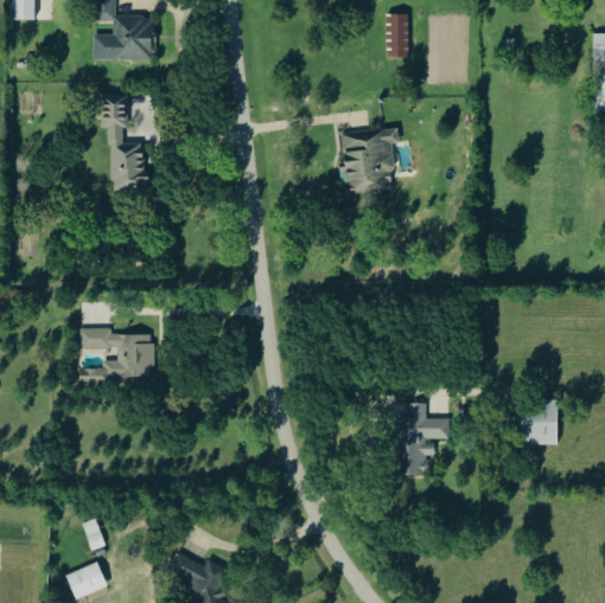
[(16,17),(16,0),(37,0),(38,17),(16,17)]
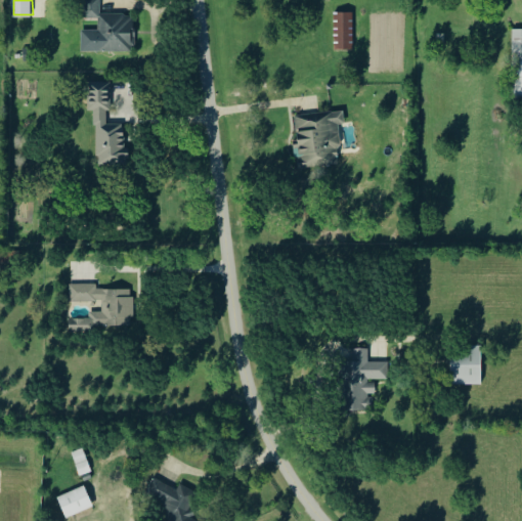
[(96,50),(132,51),(133,13),(99,12),(99,0),(83,0),(83,17),(97,17),(96,50)]
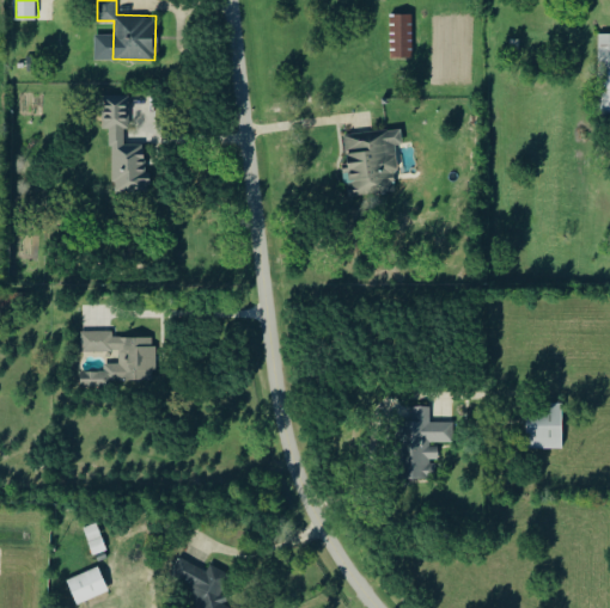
[(412,13),(390,13),(390,56),(412,56),(412,13)]
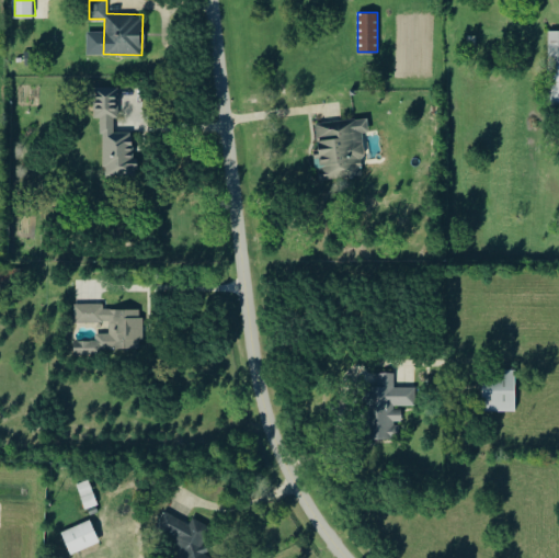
[(558,30),(547,30),(547,64),(558,64),(558,30)]
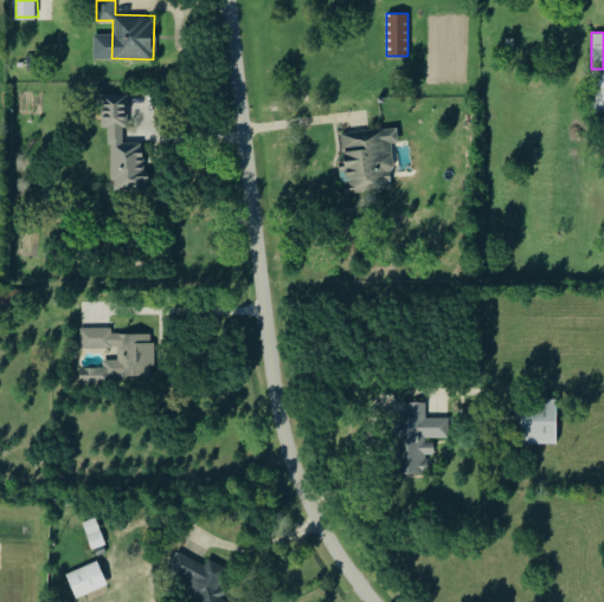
[(603,89),(593,89),(593,117),(603,117),(603,89)]
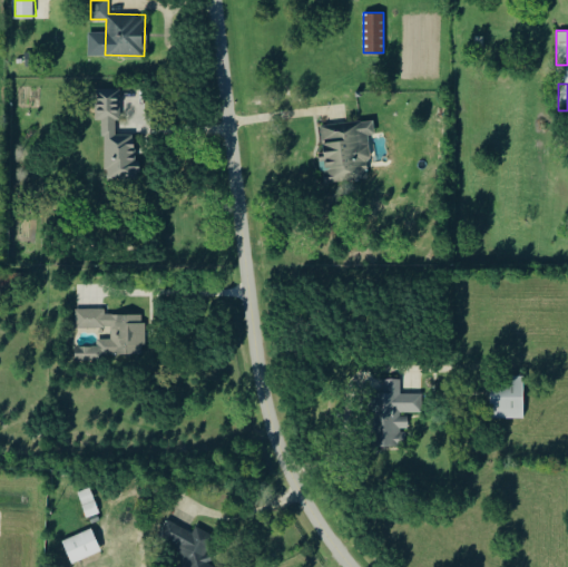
[(117,89),(96,89),(96,120),(104,120),(104,178),(137,178),(137,137),(117,137),(117,89)]
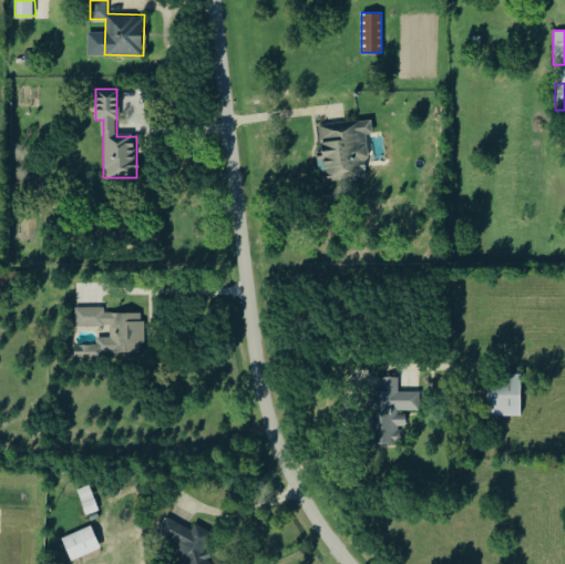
[(365,178),(363,122),(319,123),(320,180),(365,178)]
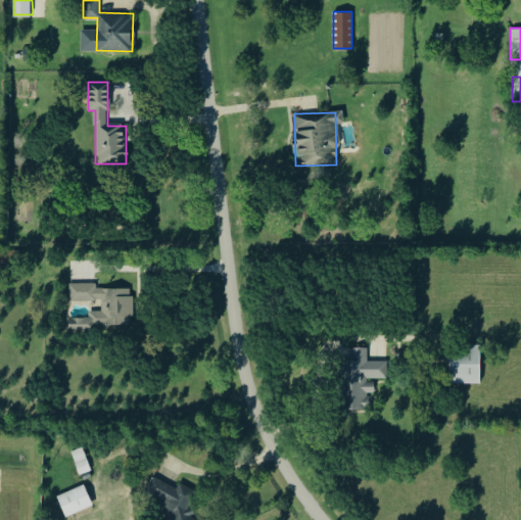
[(95,288),(95,282),(68,283),(68,300),(100,300),(100,311),(91,311),(91,326),(131,325),(131,287),(95,288)]
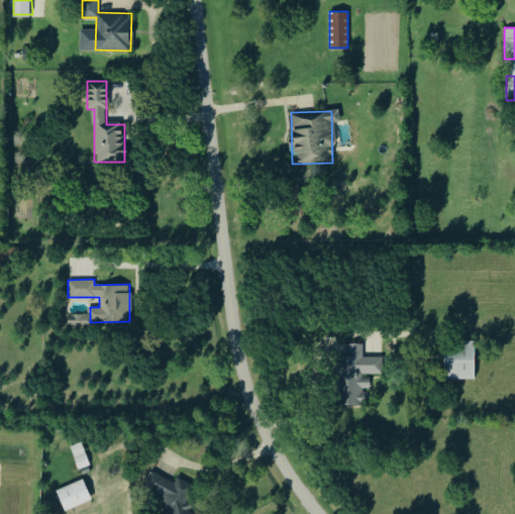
[(443,379),(474,379),(474,339),(443,339),(443,379)]
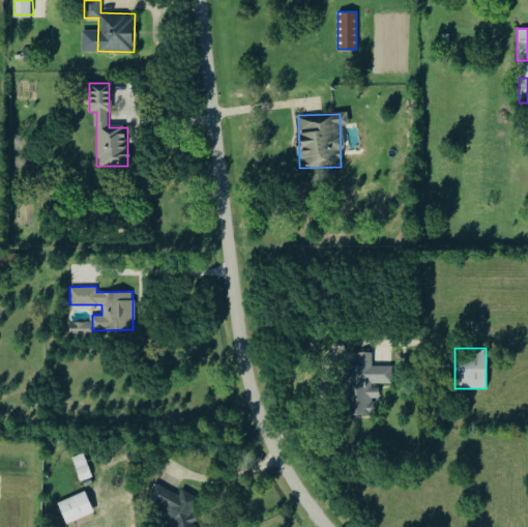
[(342,364),(342,414),(377,414),(377,382),(391,382),(391,366),(372,364),(372,352),(356,352),(356,364),(342,364)]
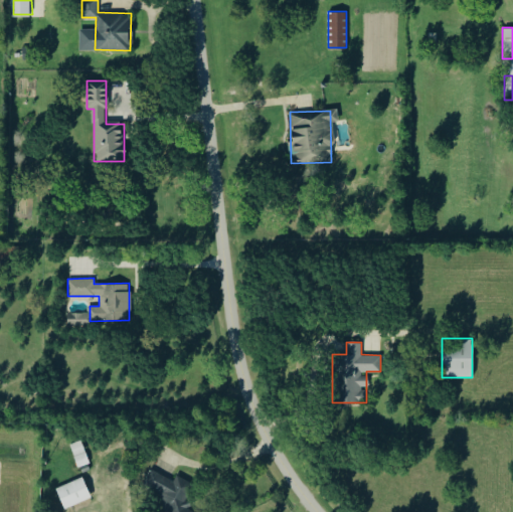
[(142,483),(165,495),(157,509),(163,511),(198,511),(182,504),(193,483),(176,475),(173,480),(150,468),(142,483)]
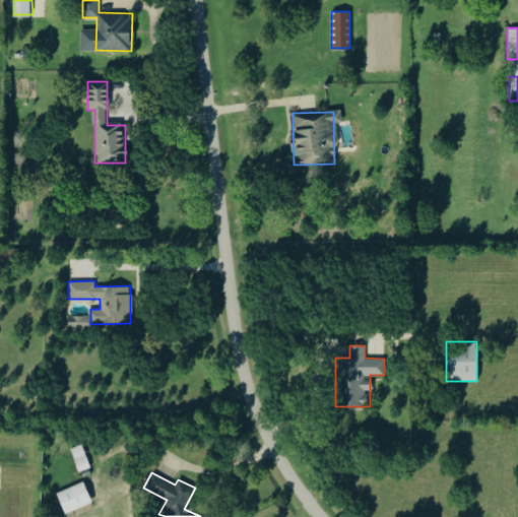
[(65,513),(91,502),(83,480),(56,492),(65,513)]
